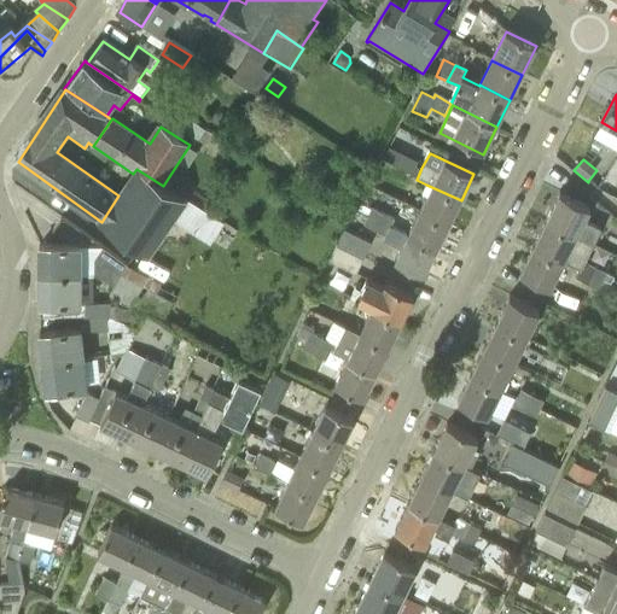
[(133,174),(102,222),(151,257),(174,224),(190,202),(163,186),(137,169),(133,174)]
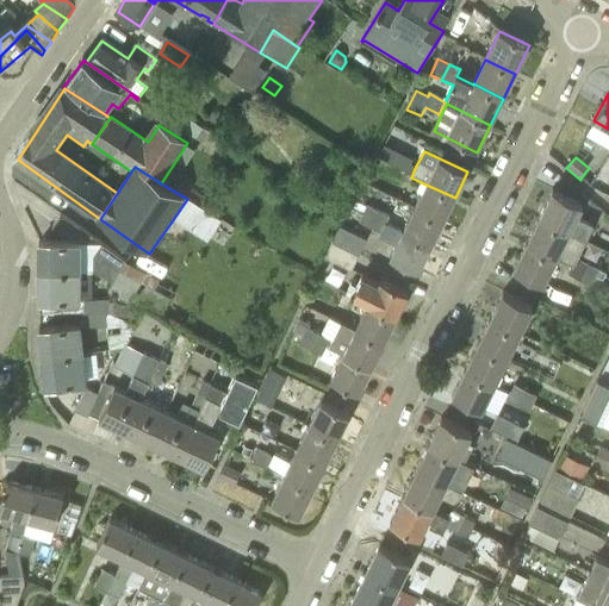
[(442,223),(455,198),(421,182),(416,192),(421,194),(414,208),(442,223)]
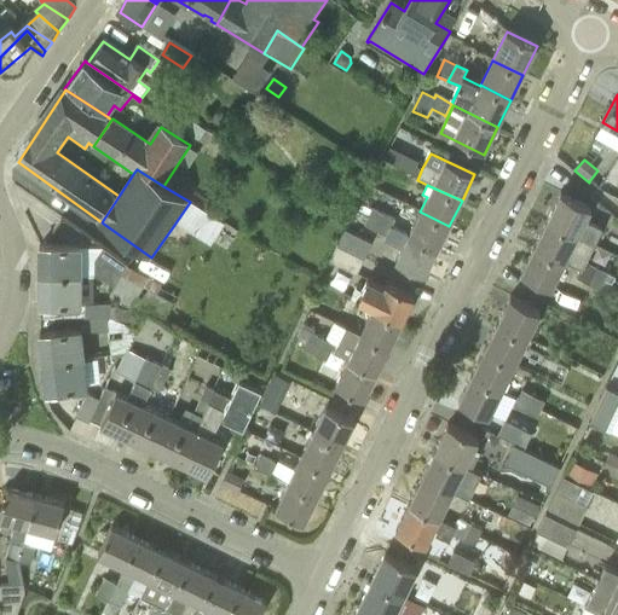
[(547,225),(594,248),(602,230),(585,222),(591,209),(561,195),(547,225)]
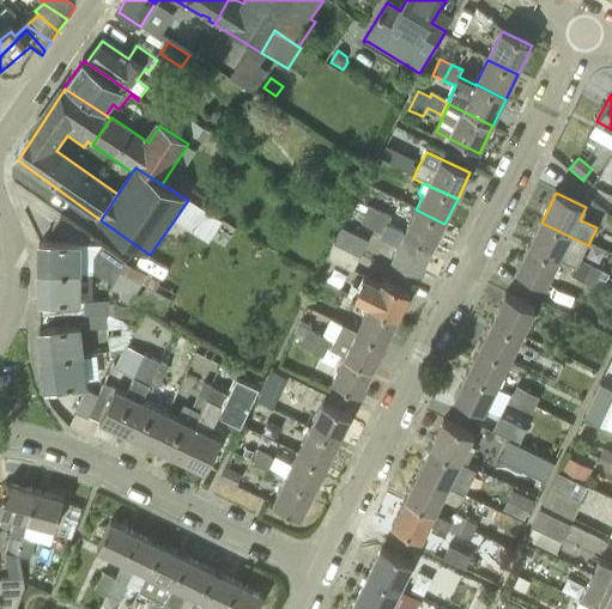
[(362,224),(373,230),(380,213),(369,208),(367,215),(362,224)]
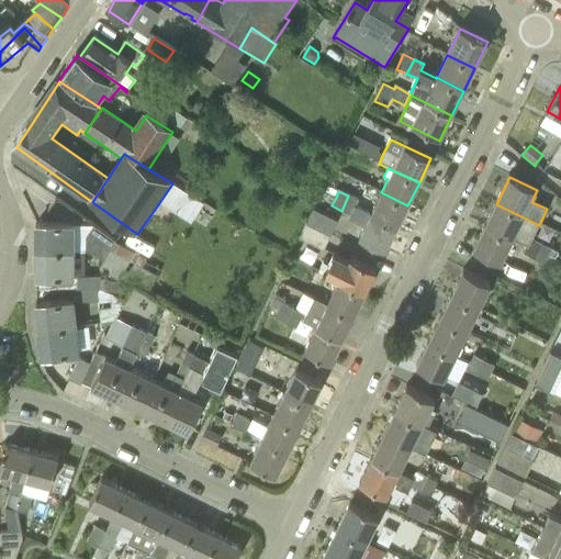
[(381,192),(373,209),(370,214),(396,228),(407,205),(381,192)]
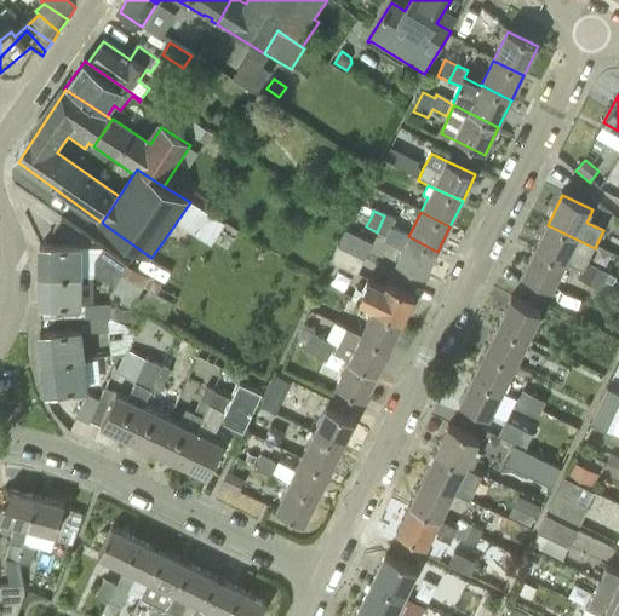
[(388,237),(391,228),(395,222),(384,216),(377,232),(388,237)]
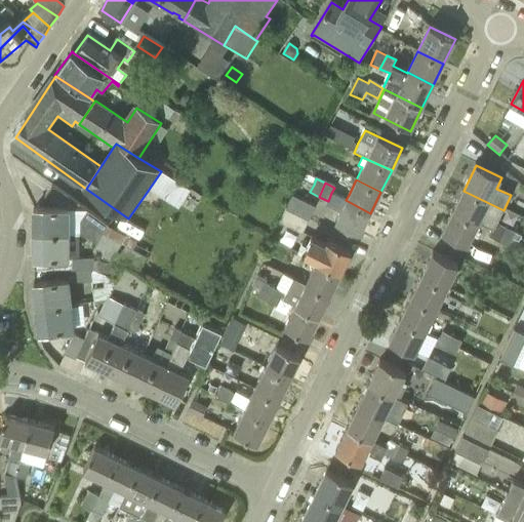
[(496,224),(504,210),(464,191),(453,212),(479,226),(479,225),(493,232),(512,241),(516,233),(496,224)]
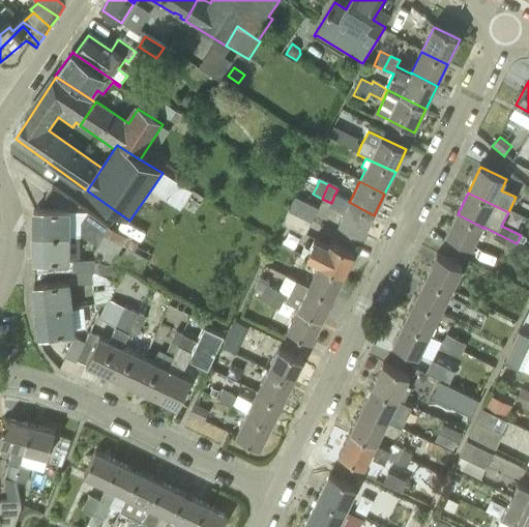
[(362,238),(374,215),(349,202),(334,195),(331,203),(328,208),(343,215),(338,226),(362,238)]
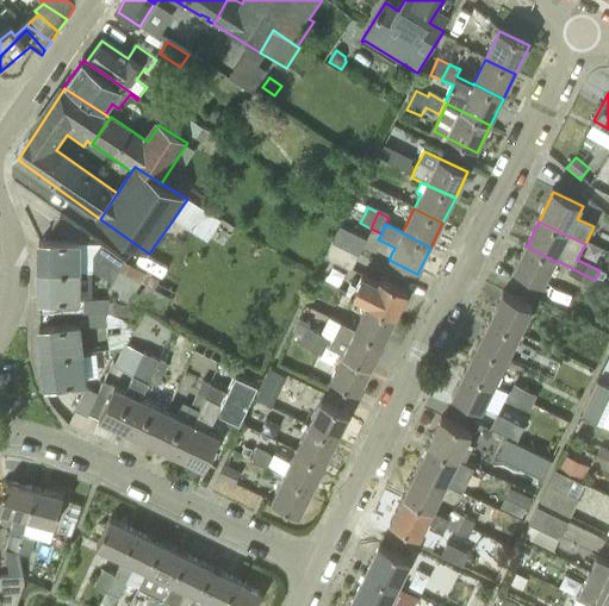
[(334,243),(360,256),(367,241),(341,229),(334,243)]
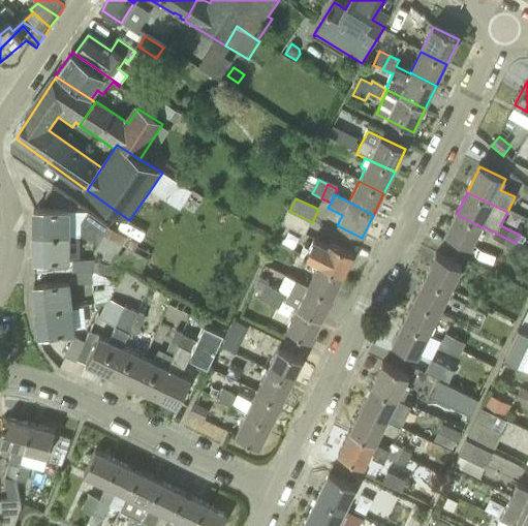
[(305,236),(312,222),(289,211),(282,225),(305,236)]
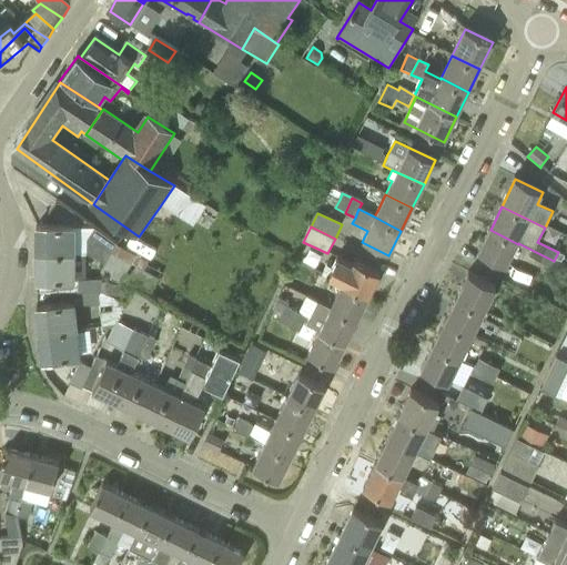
[(37,255),(76,255),(76,228),(37,228),(37,255)]
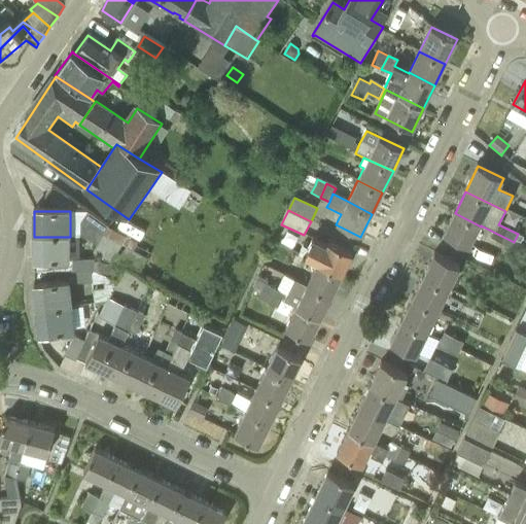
[(106,233),(108,228),(88,212),(80,222),(80,236),(97,246),(106,233)]
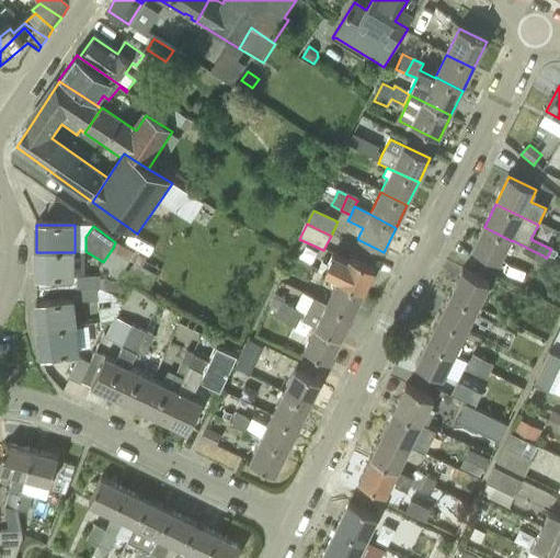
[(500,264),(512,241),(484,227),(472,251),(500,264)]
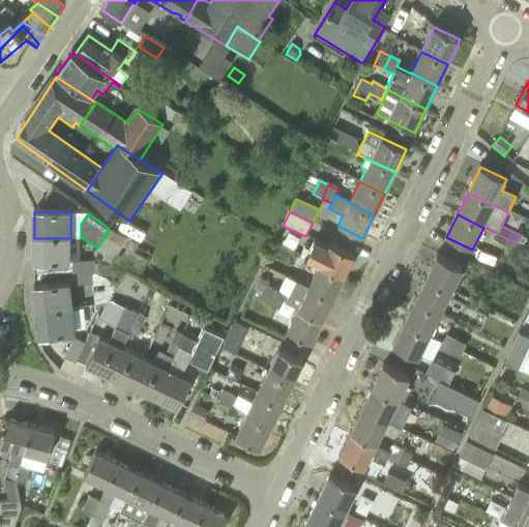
[(94,254),(124,271),(139,279),(149,260),(107,234),(97,247),(94,254)]
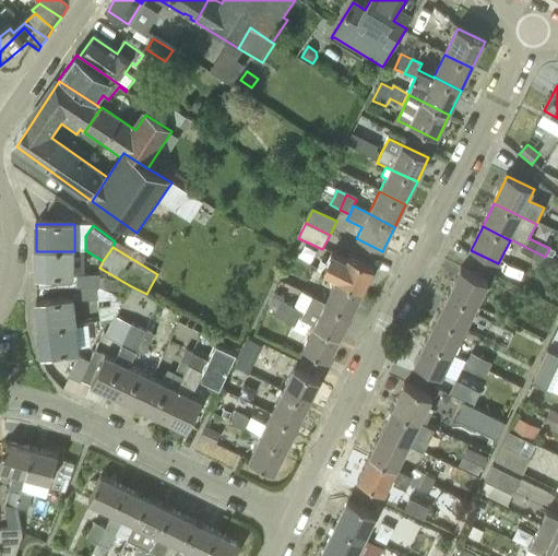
[(542,263),(545,257),(525,247),(522,253),(542,263)]
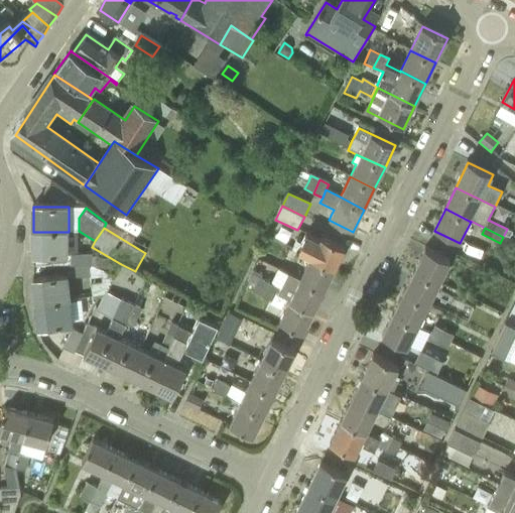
[(121,264),(92,247),(92,255),(79,255),(78,231),(69,232),(33,232),(33,256),(68,257),(69,254),(71,254),(72,267),(93,267),(115,278),(118,272),(121,264)]
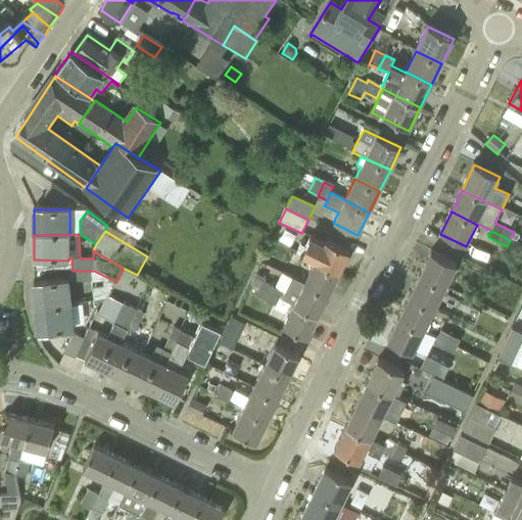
[(511,239),(517,242),(519,236),(513,234),(511,239)]
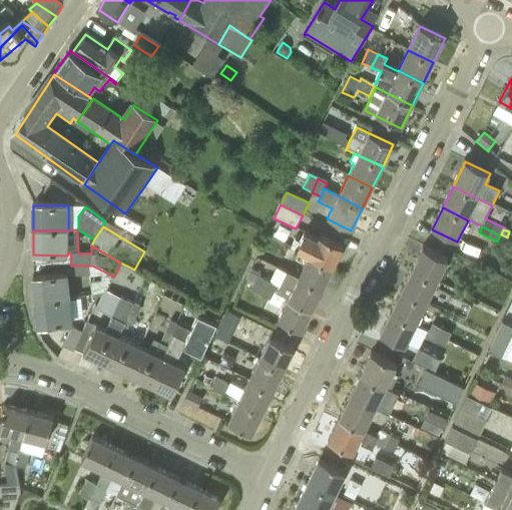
[(296,250),(333,269),(343,247),(320,235),(318,238),(305,231),(296,250)]
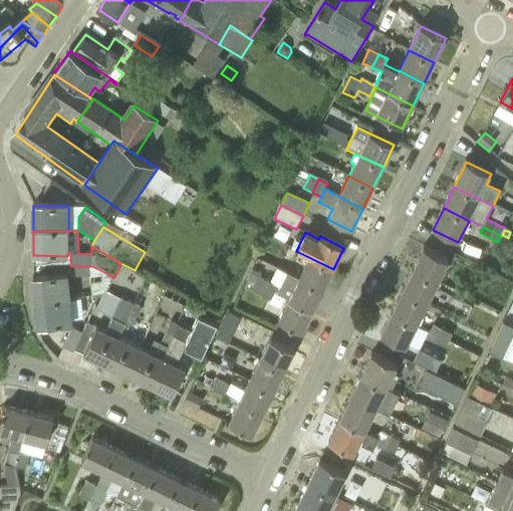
[(414,270),(443,285),(447,276),(443,274),(450,260),(425,248),(414,270)]
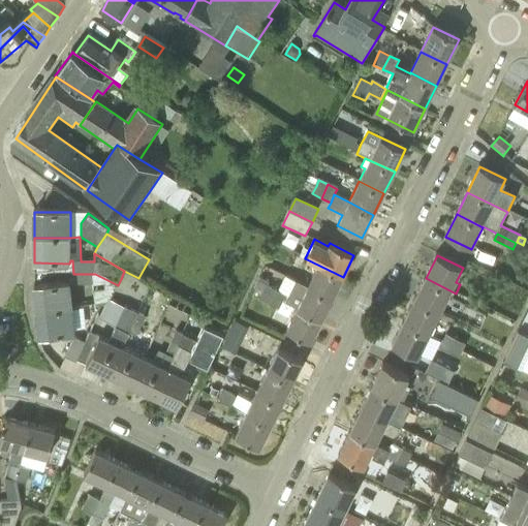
[(332,300),(343,277),(305,258),(305,259),(312,263),(306,275),(311,278),(308,287),(332,300)]
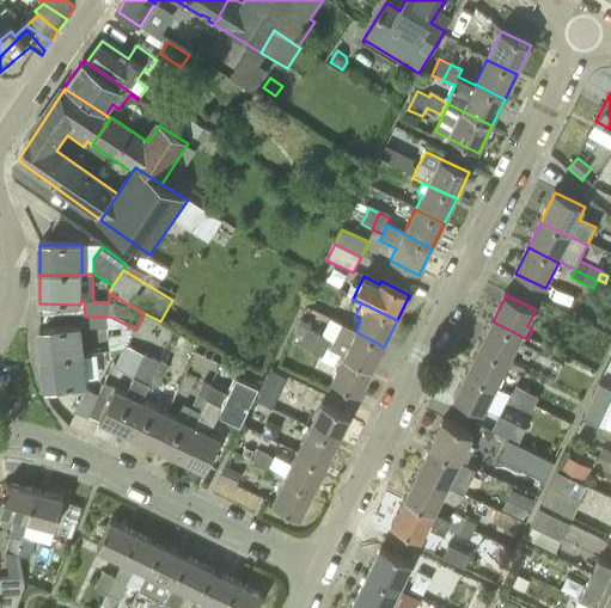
[(85,331),(110,331),(110,317),(85,317),(85,331)]
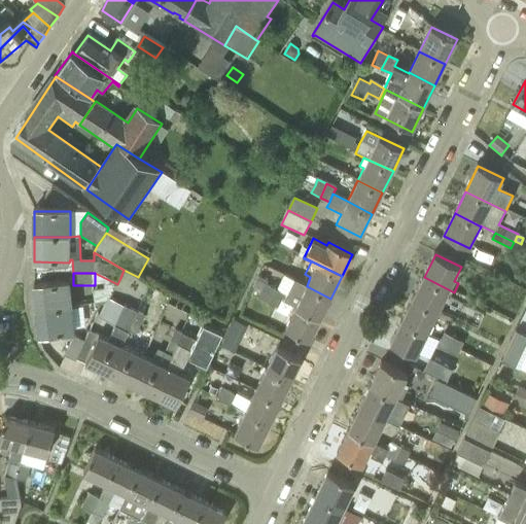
[(269,282),(258,277),(253,287),(263,291),(266,285),(267,286),(269,282)]
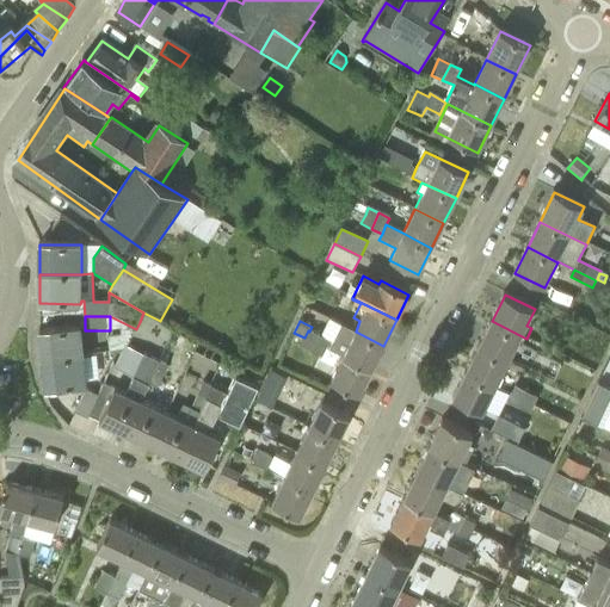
[(522,348),(527,339),(492,321),(479,347),(509,361),(517,346),(522,348)]
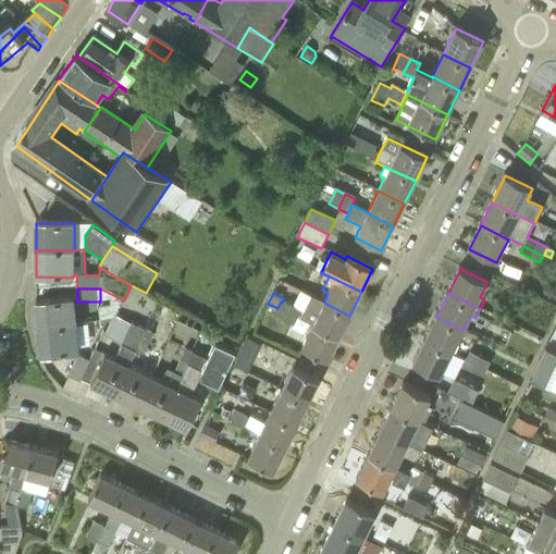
[(349,316),(324,303),(311,296),(304,312),(291,306),(284,321),(297,328),(300,320),(312,325),(338,339),(349,316)]
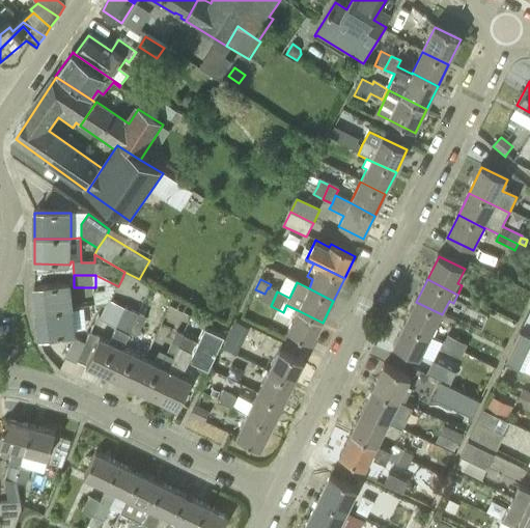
[(72,310),(73,309),(71,284),(34,288),(37,314),(72,310)]
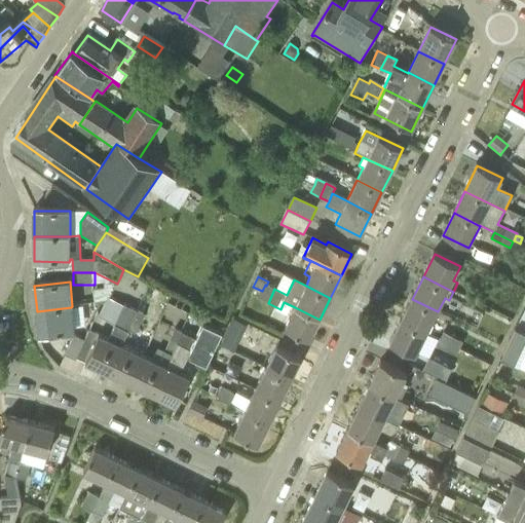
[(268,303),(274,289),(266,286),(265,285),(262,291),(259,298),(268,303)]
